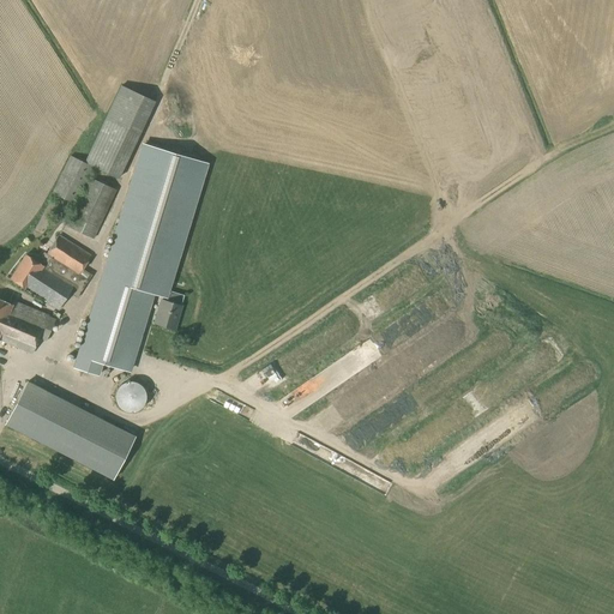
[(118,179),(139,136),(155,101),(121,85),(106,119),(85,163),(118,179)]
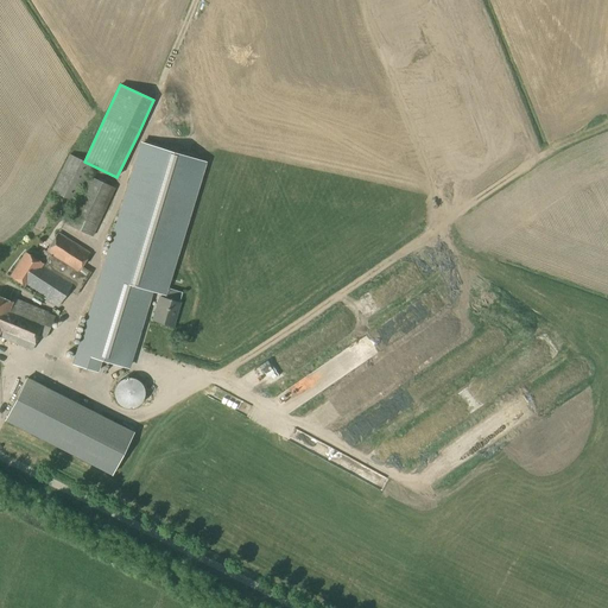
[(130,369),(152,292),(165,297),(207,163),(140,143),(73,365),(99,373),(101,361),(130,369)]
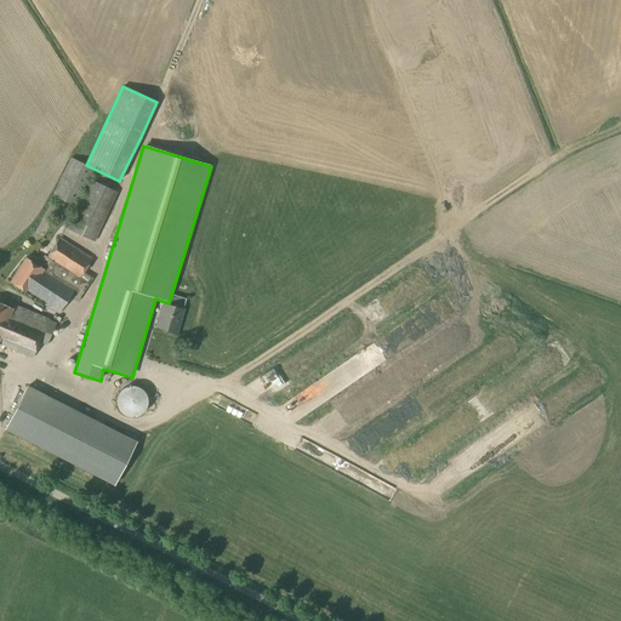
[(75,206),(93,170),(70,159),(52,195),(75,206)]
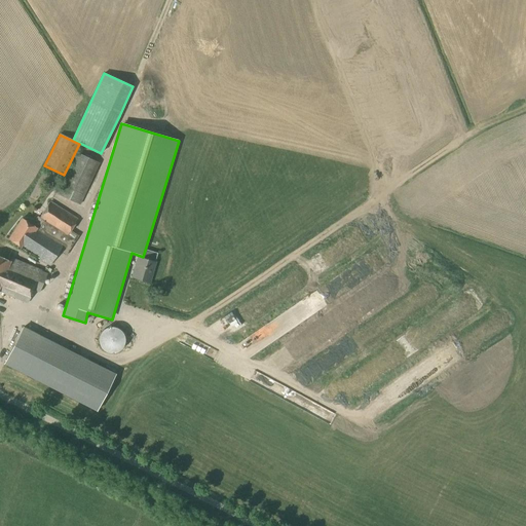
[(79,204),(99,163),(77,153),(59,195),(79,204)]
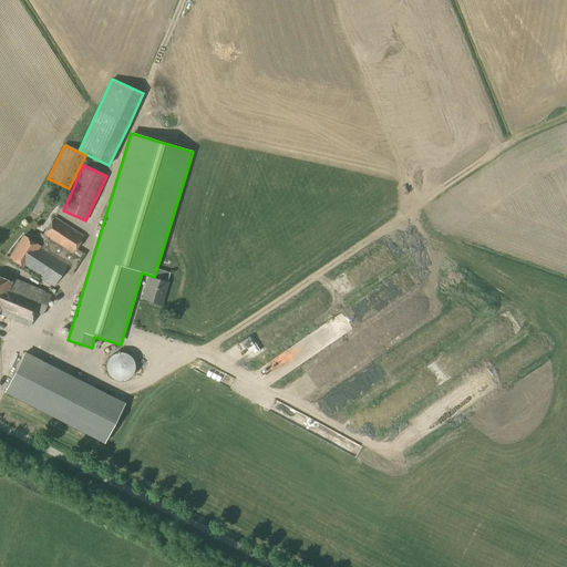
[(83,237),(53,218),(43,235),(40,234),(34,243),(23,236),(9,258),(22,267),(53,287),(63,271),(71,276),(84,255),(75,249),(83,237)]
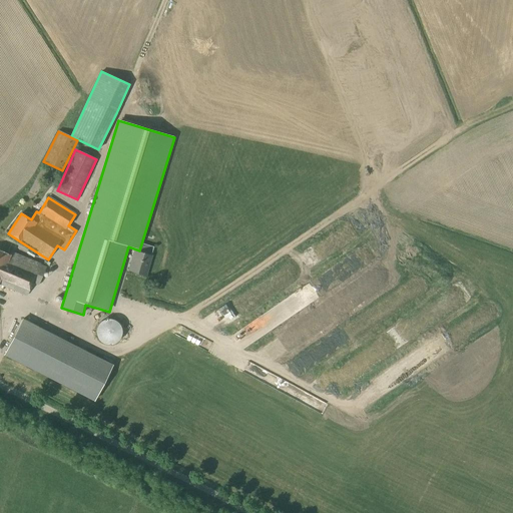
[(143,244),(140,252),(134,250),(128,271),(145,276),(151,257),(153,247),(143,244)]
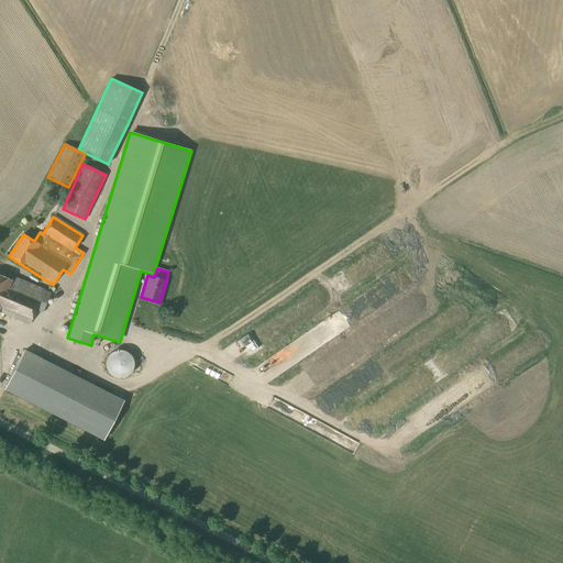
[(11,280),(0,275),(0,311),(30,324),(35,310),(42,313),(51,294),(44,290),(12,276),(11,280)]
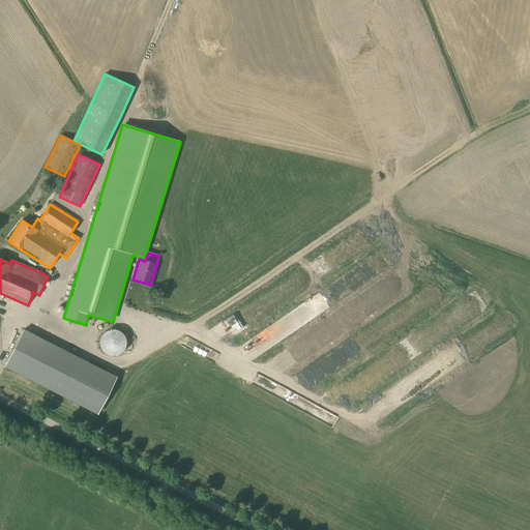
[(114,370),(25,328),(16,348),(23,352),(16,367),(72,393),(74,390),(85,395),(87,391),(100,399),(114,370)]
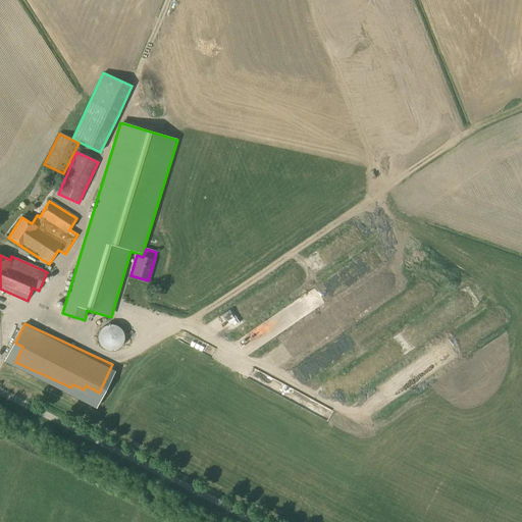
[(111,352),(112,352),(113,351),(114,351),(116,350),(117,350),(118,349),(119,349),(120,348),(121,347),(121,346),(122,345),(122,344),(123,343),(123,342),(123,341),(124,340),(124,338),(124,337),(123,335),(123,334),(123,333),(122,332),(122,331),(121,330),(121,329),(120,329),(119,328),(118,327),(117,327),(116,326),(115,326),(114,325),(113,325),(112,325),(111,325),(108,325),(107,325),(106,326),(105,326),(104,327),(103,327),(102,328),(101,329),(100,330),(99,331),(99,332),(98,333),(98,334),(98,335),(98,337),(98,338),(98,340),(98,341),(98,342),(98,343),(99,344),(99,345),(100,346),(101,347),(101,348),(102,349),(103,349),(104,350),(105,350),(106,351),(107,351),(108,351),(110,352),(111,352)]
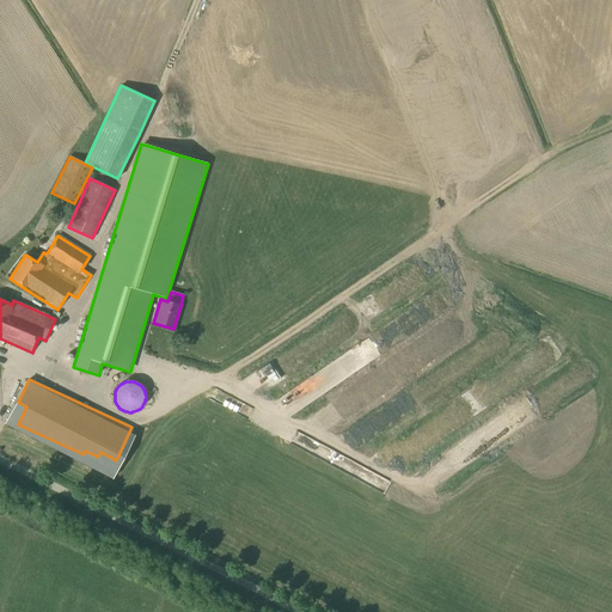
All buildings are outlined.
